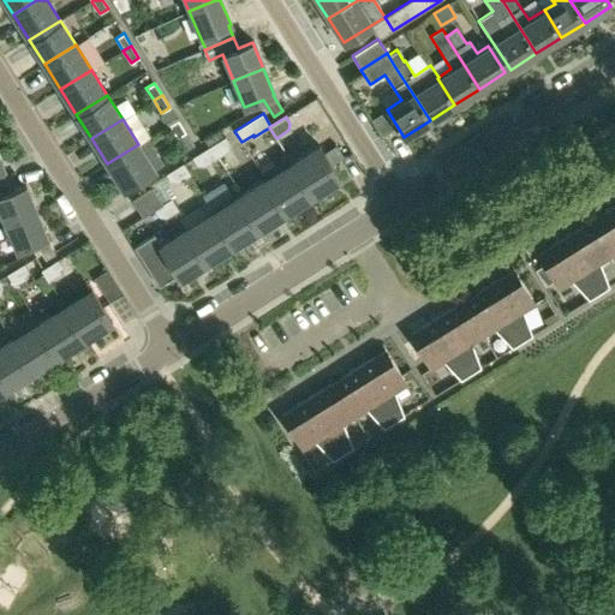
[(185,132),(178,120),(169,125),(177,137),(185,132)]
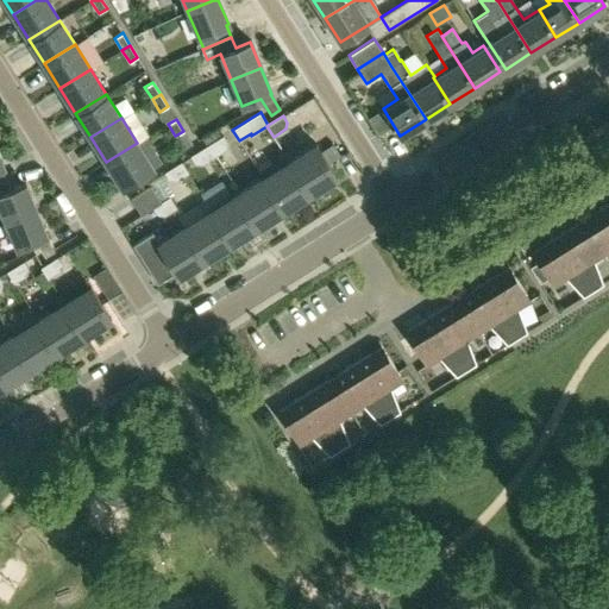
[(223,136),(207,145),(214,157),(225,150),(227,142),(223,136)]
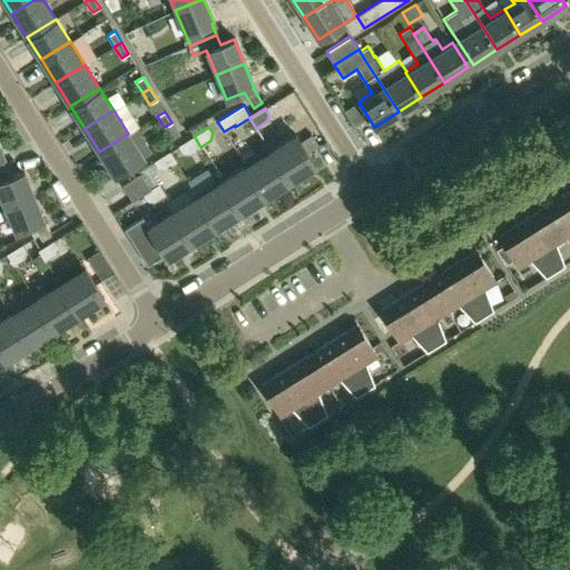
[(143,157),(128,134),(99,151),(114,175),(143,157)]
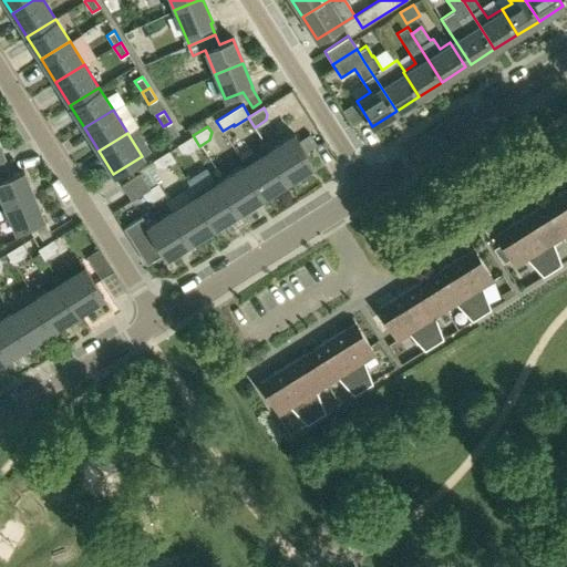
[(315,167),(294,134),(269,150),(268,150),(288,181),(301,172),(303,175),(315,167)]
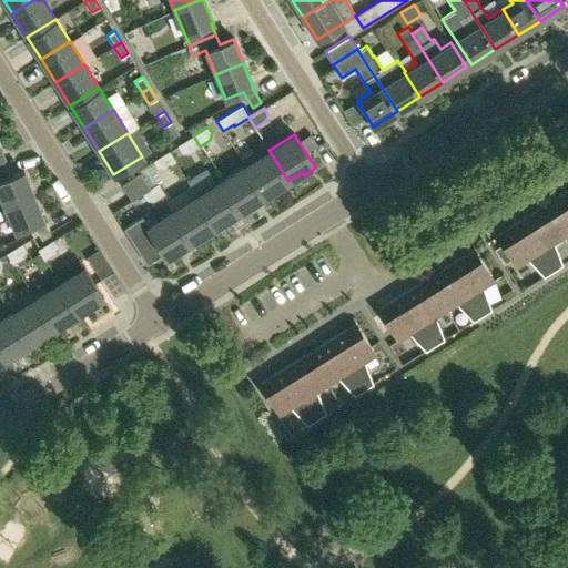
[(200,146),(193,135),(178,145),(182,152),(189,153),(200,146)]
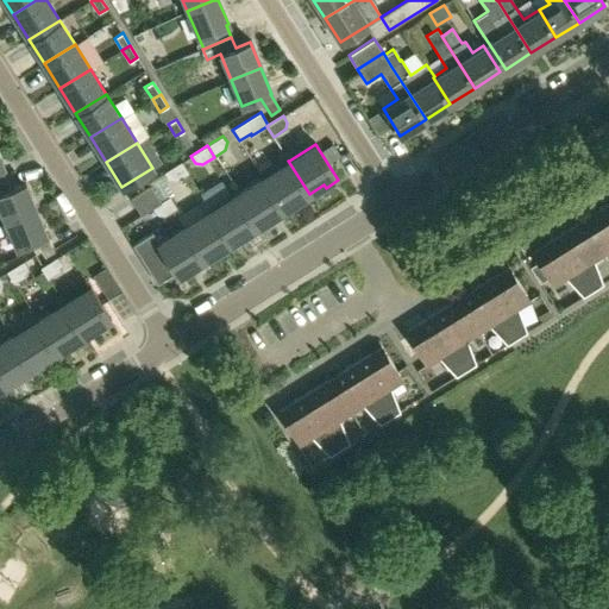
[(288,161),(289,161),(284,154),(257,170),(263,177),(283,209),(309,194),(288,161)]
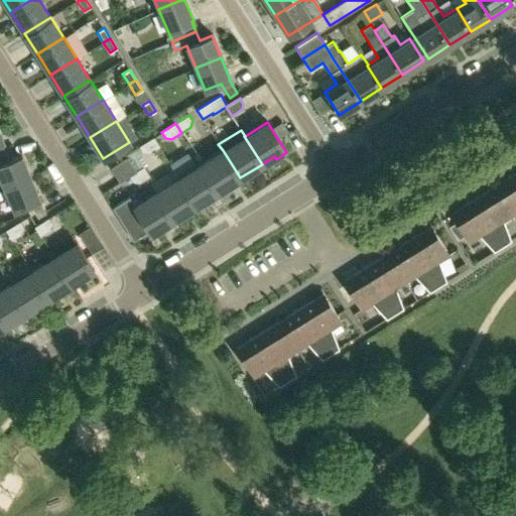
[(159,146),(153,137),(139,146),(143,151),(148,152),(159,146)]
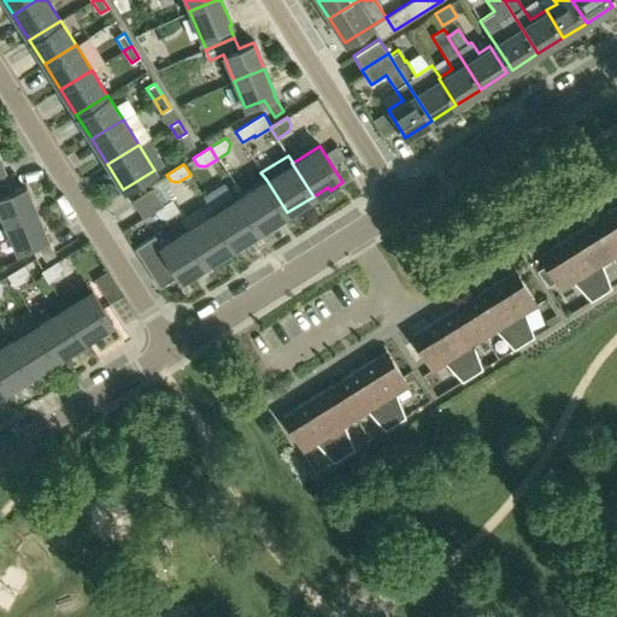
[(287,212),(266,180),(240,197),(260,229),(262,229),(275,221),(277,224),(289,216),(287,212)]
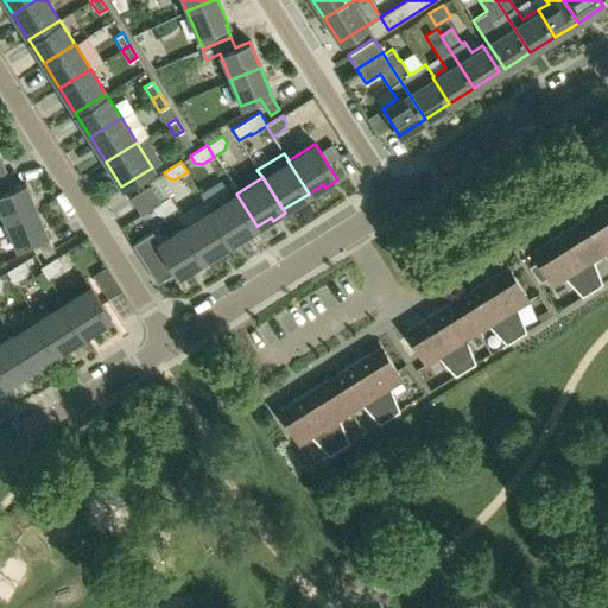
[(35,209),(24,182),(10,189),(5,179),(0,181),(0,208),(5,221),(35,209)]
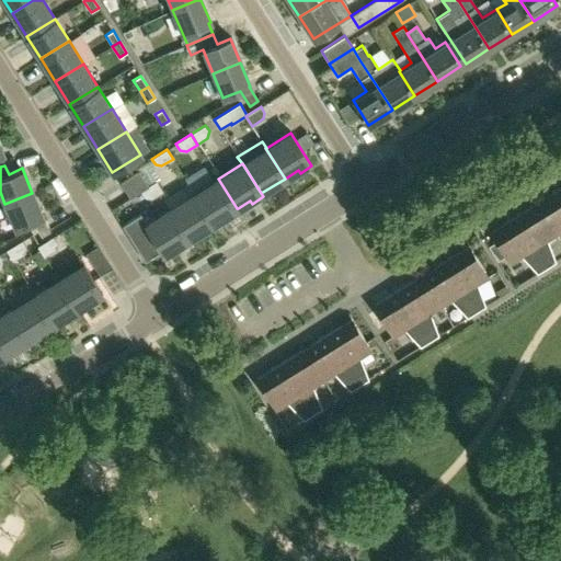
[(149,186),(139,171),(121,183),(130,198),(141,192),(145,197),(151,198),(162,192),(157,181),(149,186)]
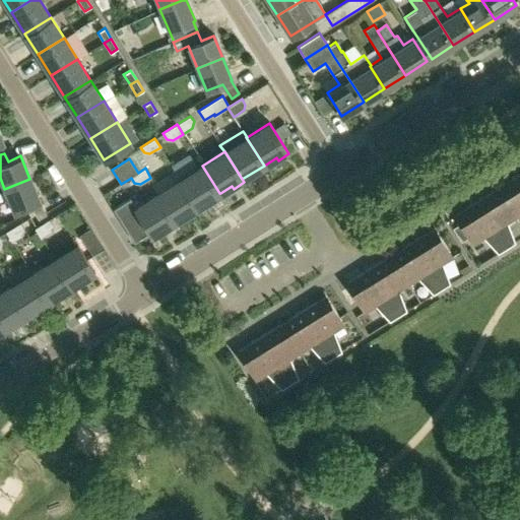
[(219,193),(202,166),(180,180),(197,207),(209,199),(211,202),(222,196),(220,193),(219,193)]
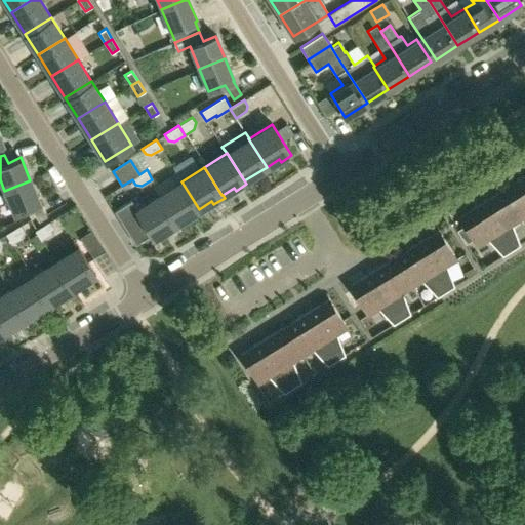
[(524,175),(503,190),(521,218),(524,215),(524,175)]
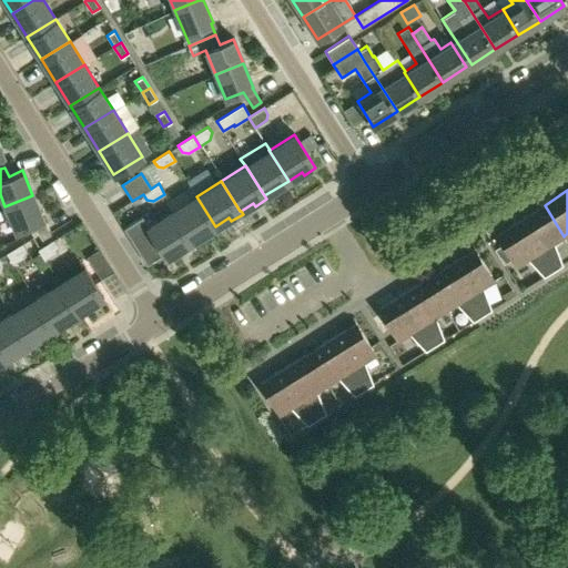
[(43,220),(32,195),(4,206),(16,231),(32,224),(42,240),(50,235),(41,220),(43,220)]
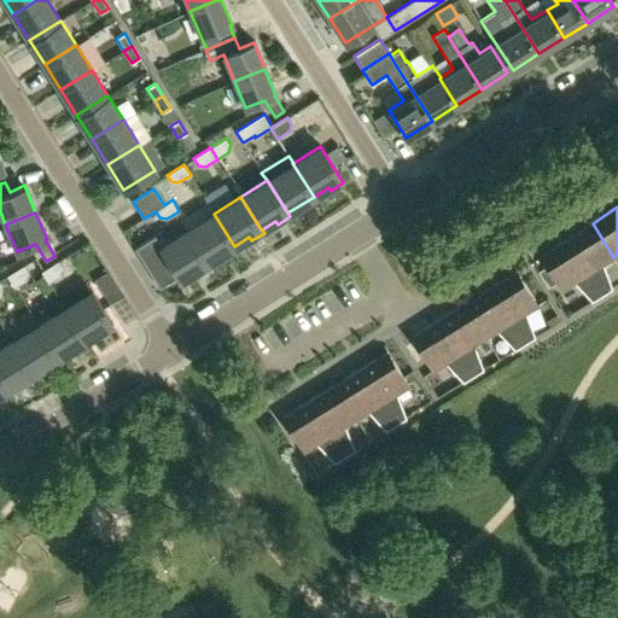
[(234,246),(214,214),(187,231),(208,263),(234,246)]
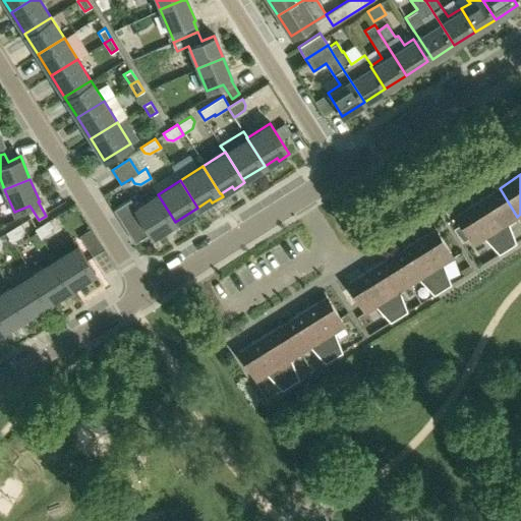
[(517,217),(500,188),(478,201),(507,248),(516,243),(508,222),(517,217)]
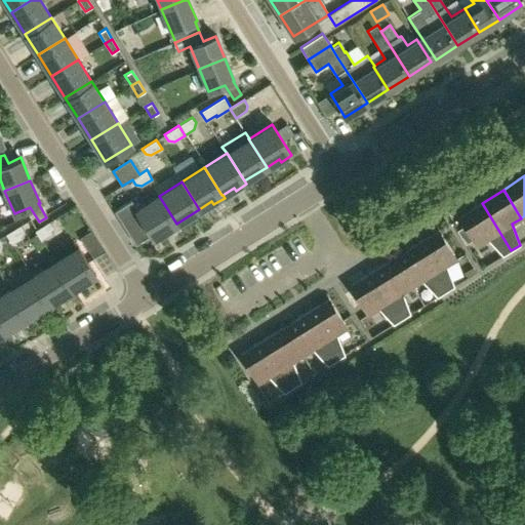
[(176,224),(159,196),(136,210),(154,238),(166,230),(168,233),(178,227),(177,224),(176,224)]
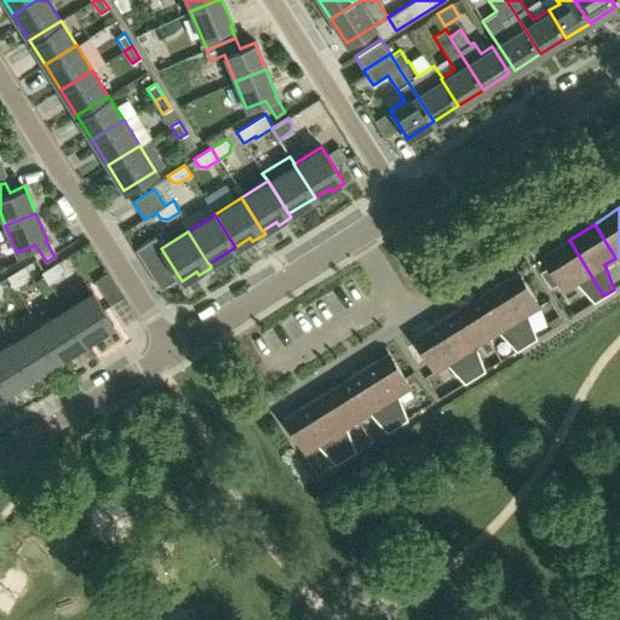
[(603,296),(569,240),(543,257),(549,267),(558,282),(563,291),(575,282),(593,302),(603,296)]
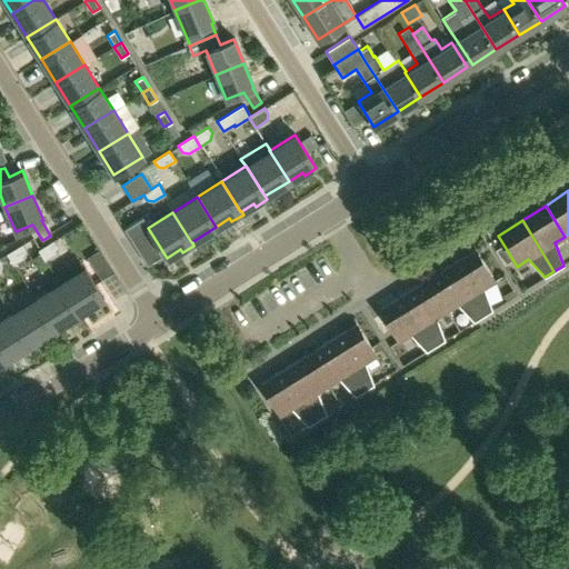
[(58,247),(53,240),(38,250),(45,260),(57,253),(58,247)]
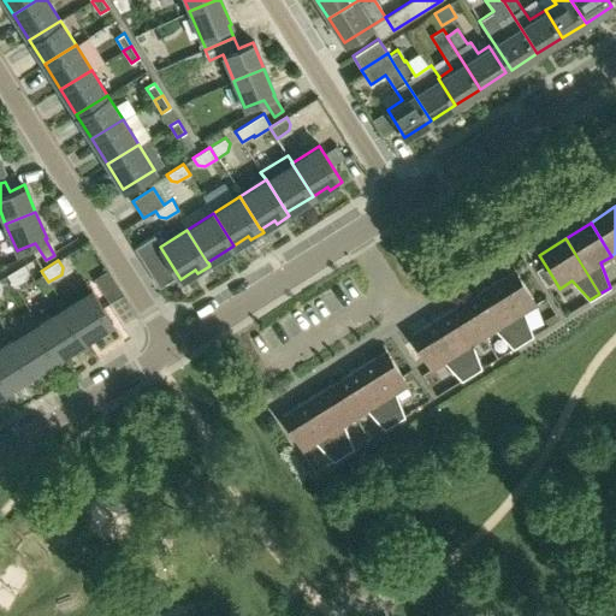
[(28,272),(24,265),(6,274),(13,285),(27,279),(28,272)]
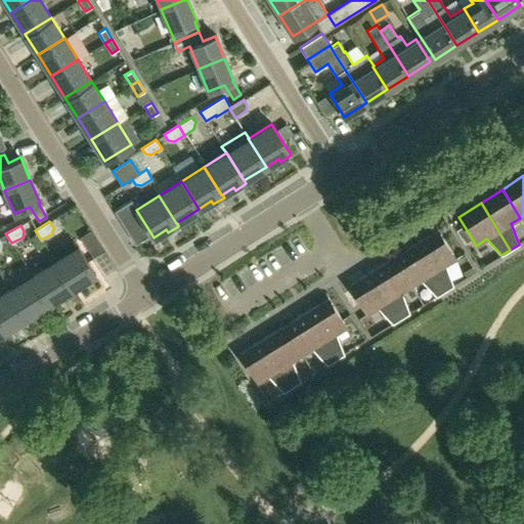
[(464,225),(456,230),(465,243),(472,238),(464,225)]
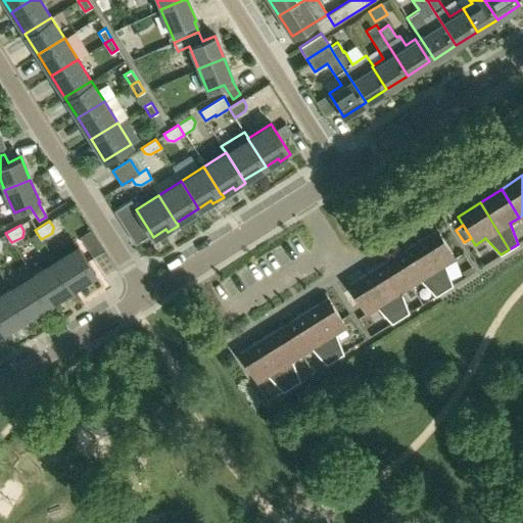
[(455,258),(436,230),(414,243),(443,290),(453,285),(444,265),(455,258)]
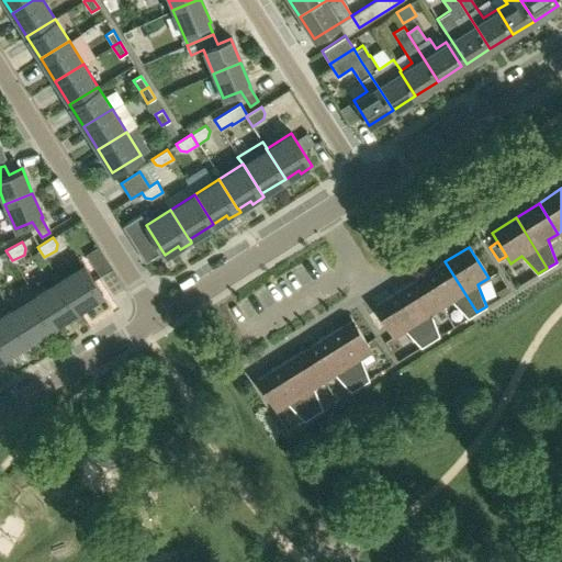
[(476,312),(445,261),(422,277),(441,307),(451,301),(468,317),(476,312)]
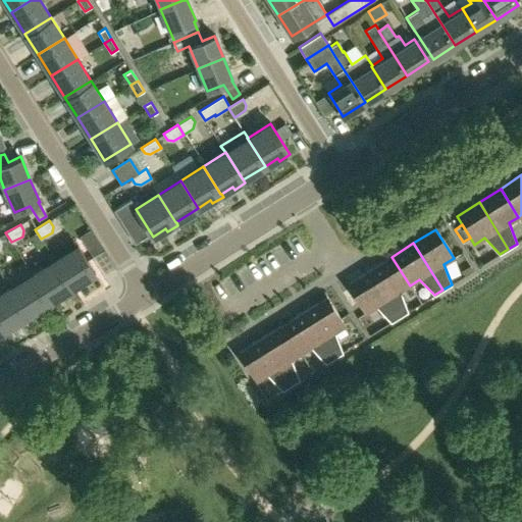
[(94,273),(76,246),(53,260),(71,289),(94,273)]
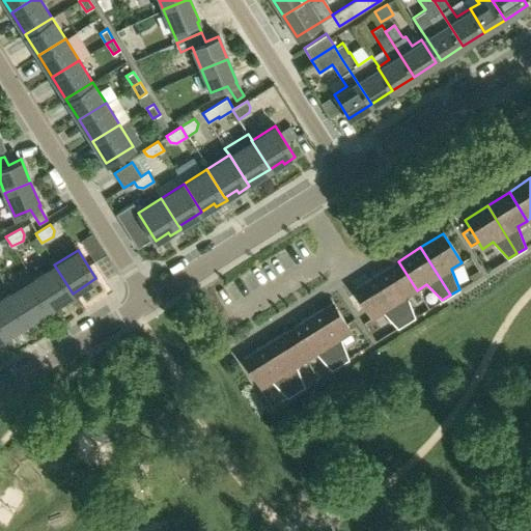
[(417,290),(398,261),(376,275),(407,323),(415,317),(407,297),(417,290)]
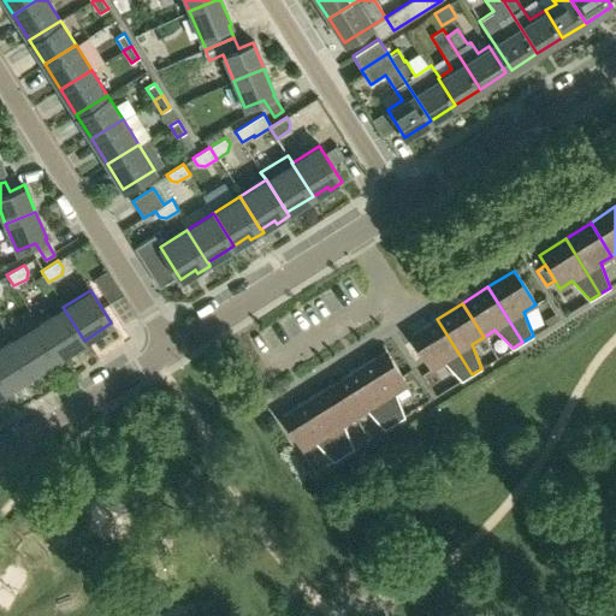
[(84,341),(63,307),(37,324),(58,357),(58,356),(72,348),(75,351),(87,343),(84,341)]
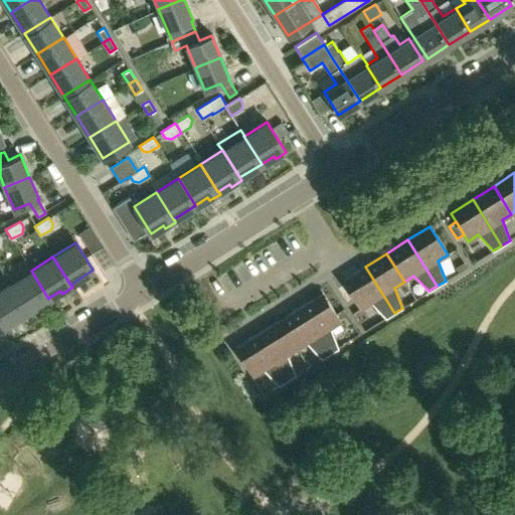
[(394,313),(365,267),(343,281),(360,309),(370,302),(385,318),(394,313)]
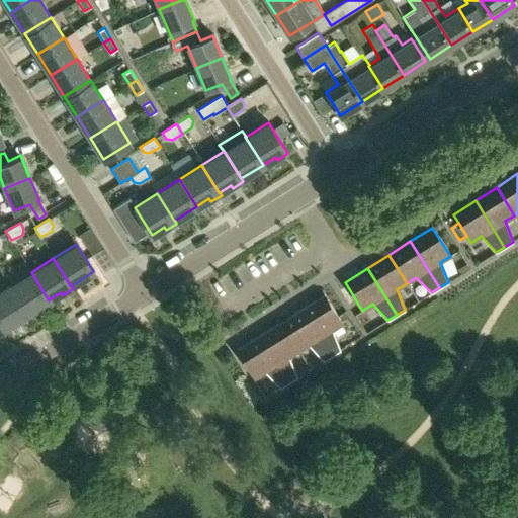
[(49,300),(31,272),(9,286),(26,315),(27,314),(38,307),(40,310),(51,303),(49,299),(49,300)]
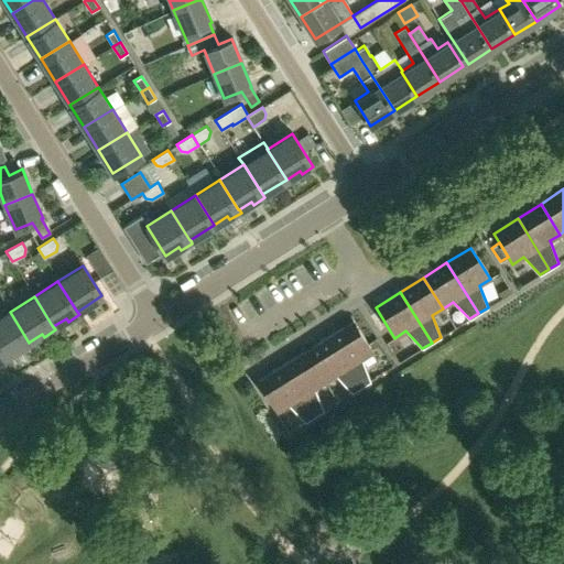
[(29,343),(10,312),(0,317),(0,349),(4,357),(6,357),(19,349),(20,353),(32,345),(30,342),(29,343)]
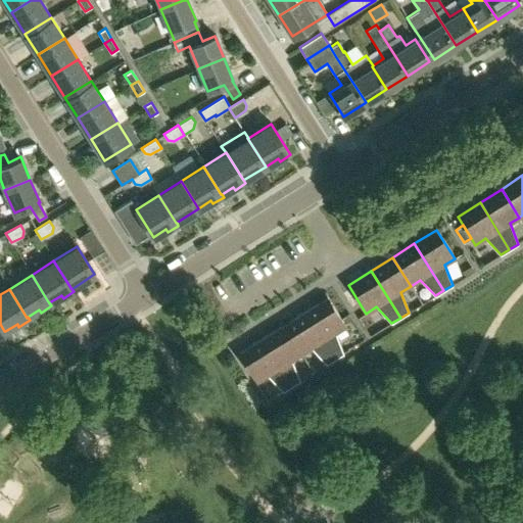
[(345,326),(327,298),(304,312),(334,359),(343,353),(335,333),(345,326)]
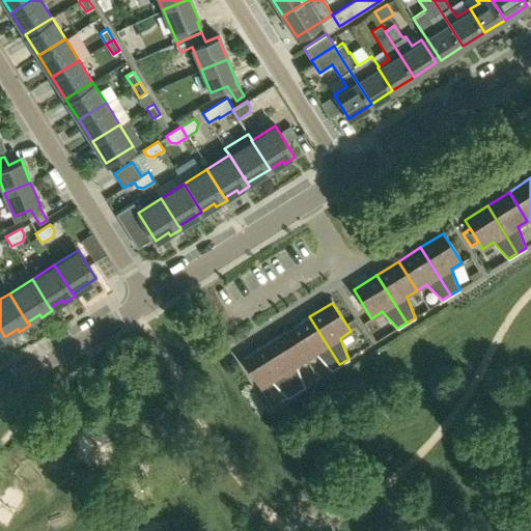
[(339,364),(309,316),(287,331),(306,360),(315,354),(331,369),(339,364)]
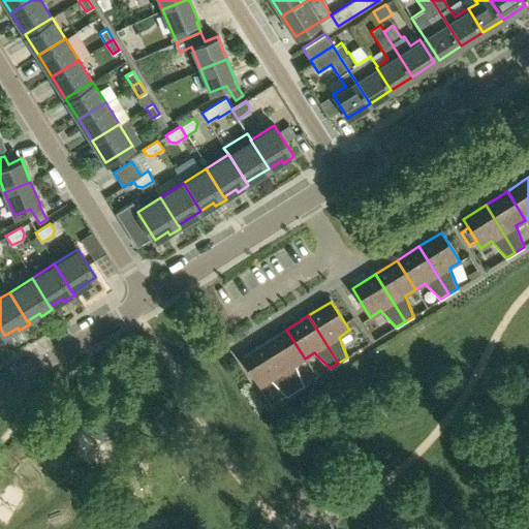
[(305,359),(286,330),(265,343),(294,391),(303,385),(294,365),(305,359)]
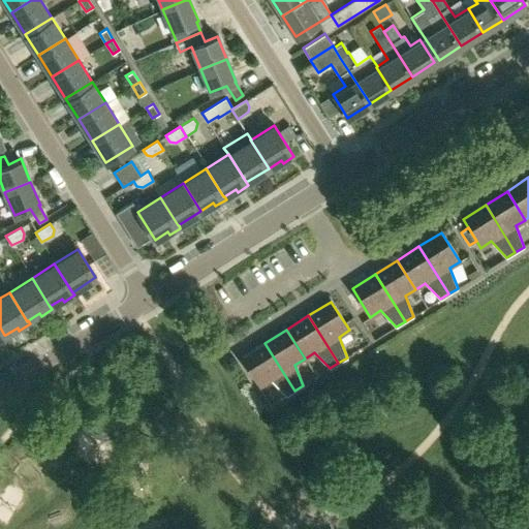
[(294,391),(265,343),(242,358),(259,386),(270,379),(285,396),(294,391)]
